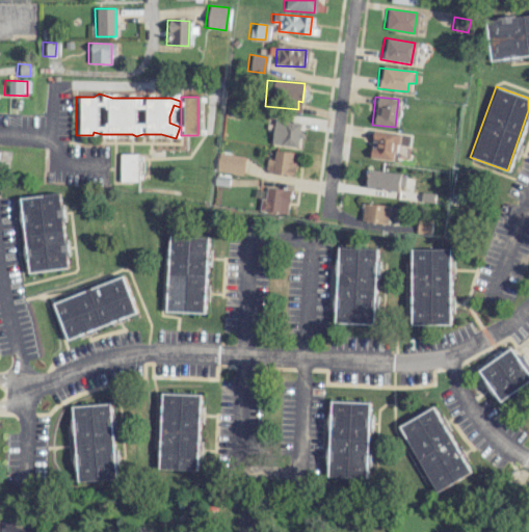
[(295,148),(299,124),(271,120),(267,143),(295,148)]
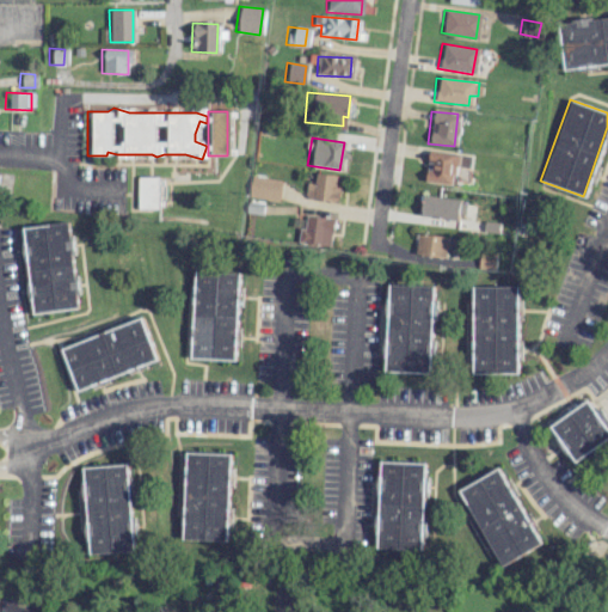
[(449,185),(453,166),(466,169),(468,155),(427,150),(422,182),(449,185)]
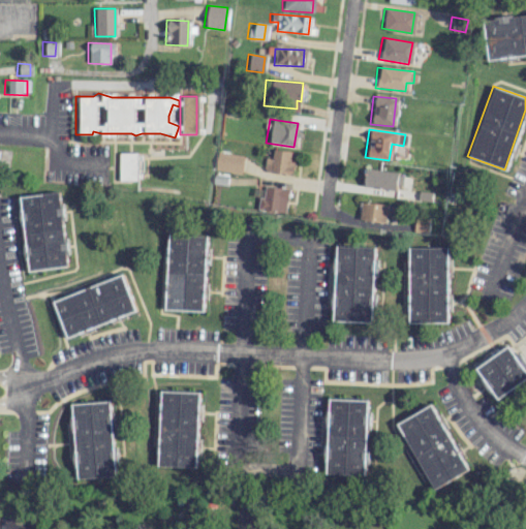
[(288,176),(291,161),(287,161),(288,152),(270,149),(269,159),(263,158),(260,172),(288,176)]
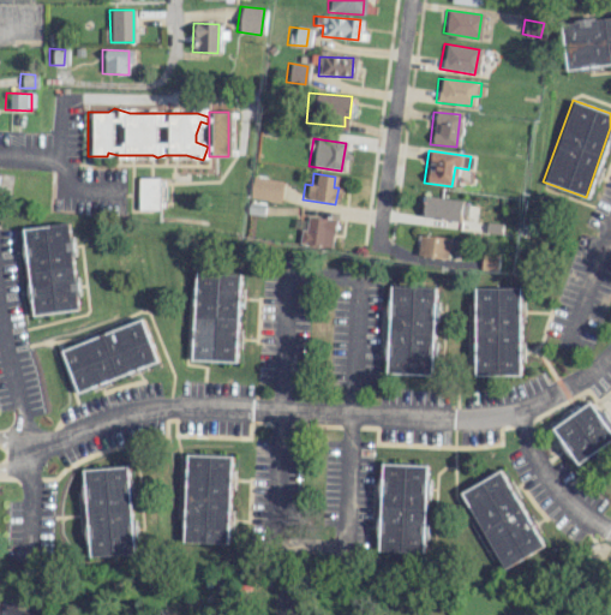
[(249,175),(246,197),(276,202),(280,180),(249,175)]
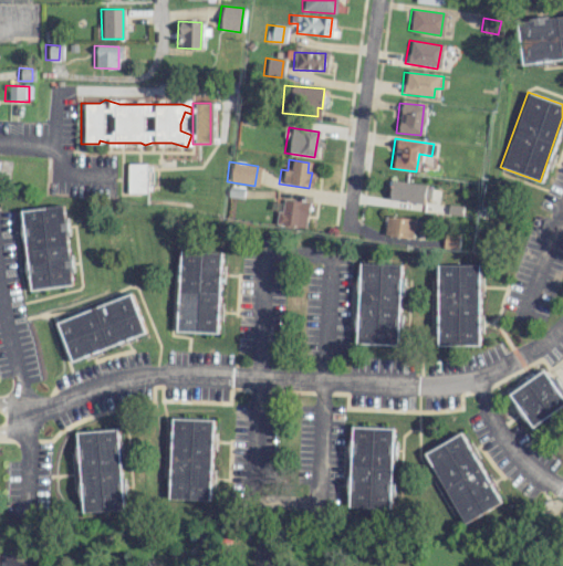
[(143,194),(143,164),(124,164),(123,194),(143,194)]
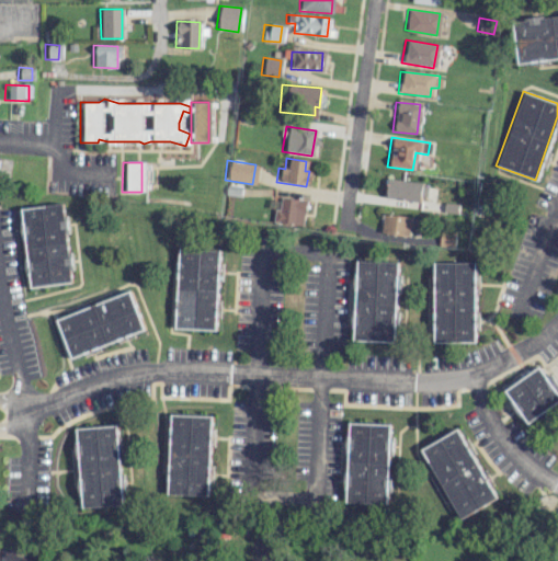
[(383,198),(421,204),(423,184),(386,179),(383,198)]
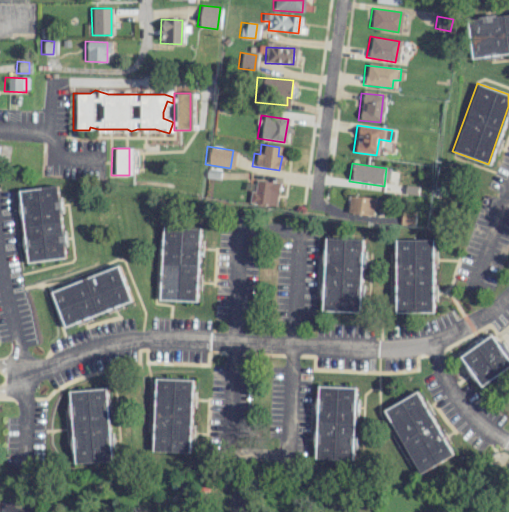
[(204,169),(203,177),(217,179),(218,171),(204,169)]
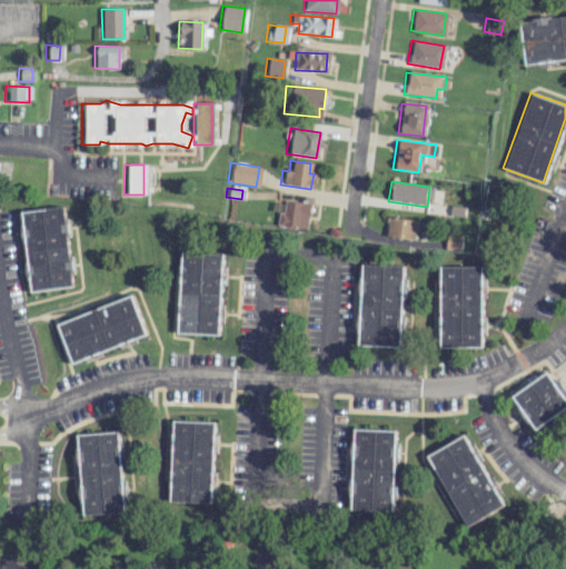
[(275,226),(305,229),(308,203),(281,200),(280,212),(276,212),(275,226)]
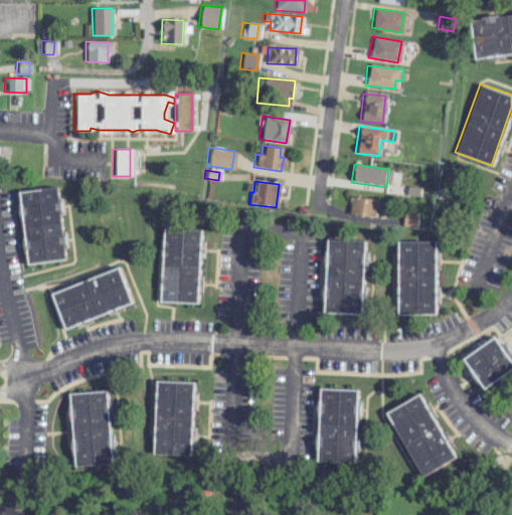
[(55,187),(18,191),(26,264),(63,259),(55,187)]
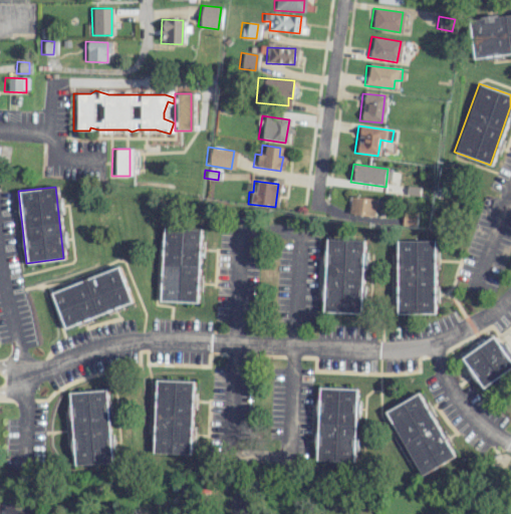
[(371,212),(378,212),(379,199),(347,198),(346,214),(371,216),(371,212)]
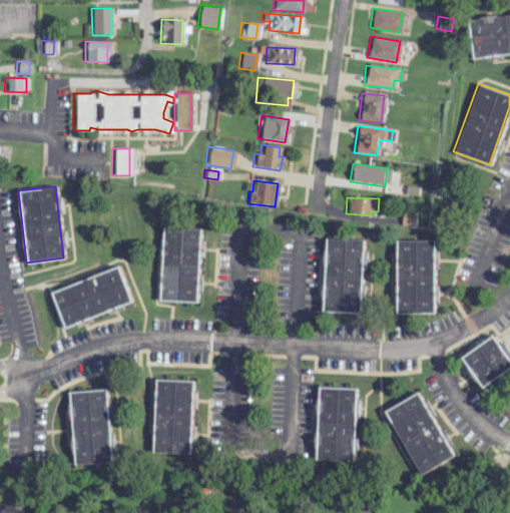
[(413,213),(400,212),(399,225),(412,226),(413,213)]
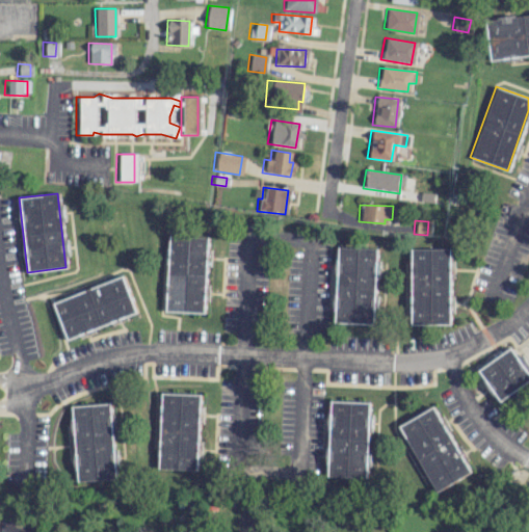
[(167,236),(163,311),(202,313),(206,238),(167,236)]
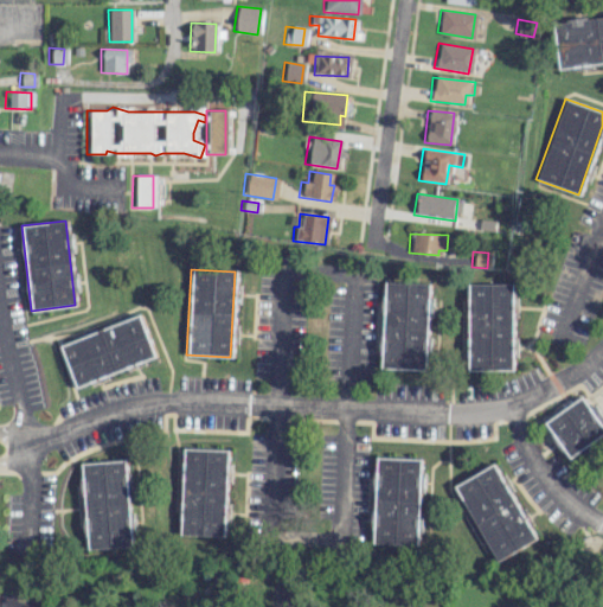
[(384,282),(380,368),(424,370),(428,283),(384,282)]
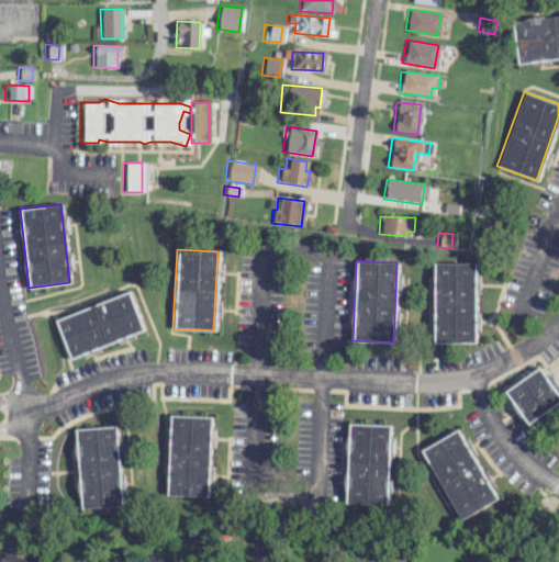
[(433,263),(433,343),(473,343),(473,263),(433,263)]
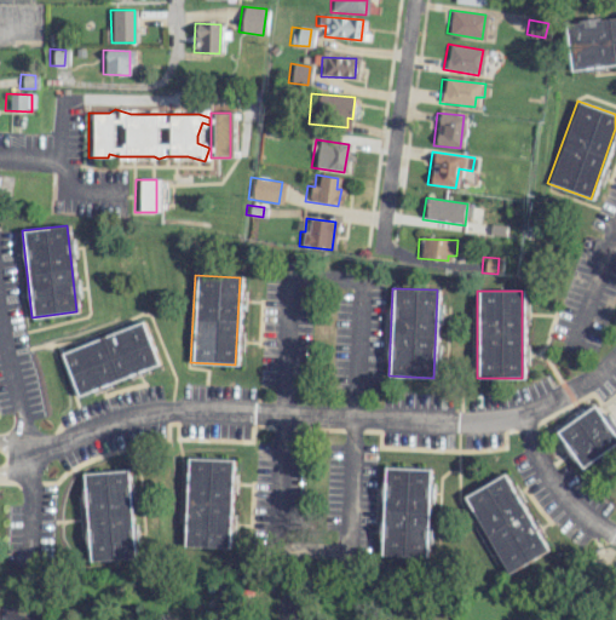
[(140,321),(157,363),(76,395),(61,354),(140,321)]
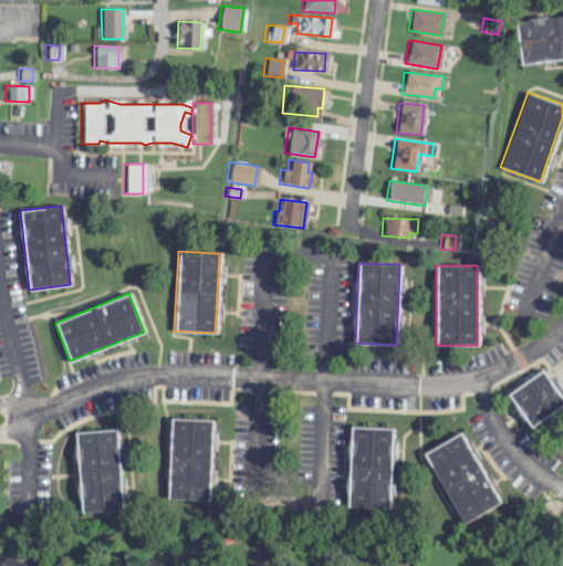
[(507,394),(529,427),(562,404),(562,401),(542,370),(507,394)]
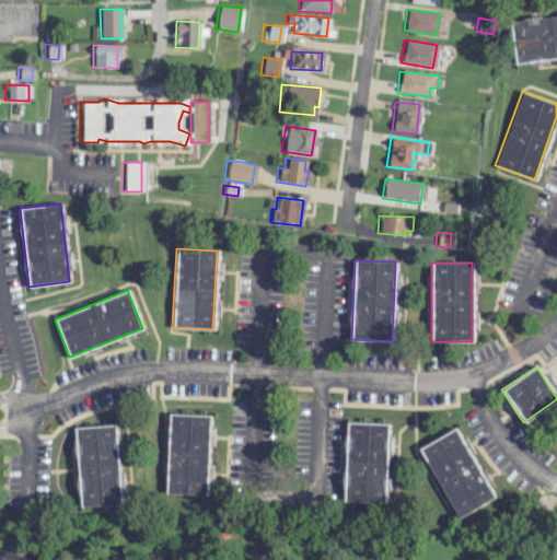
[(167,413),(164,493),(205,496),(209,416),(167,413)]
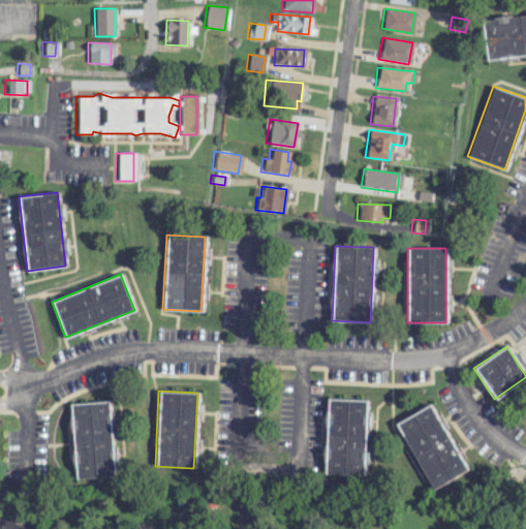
[(328,399),(325,472),(363,474),(366,400),(328,399)]
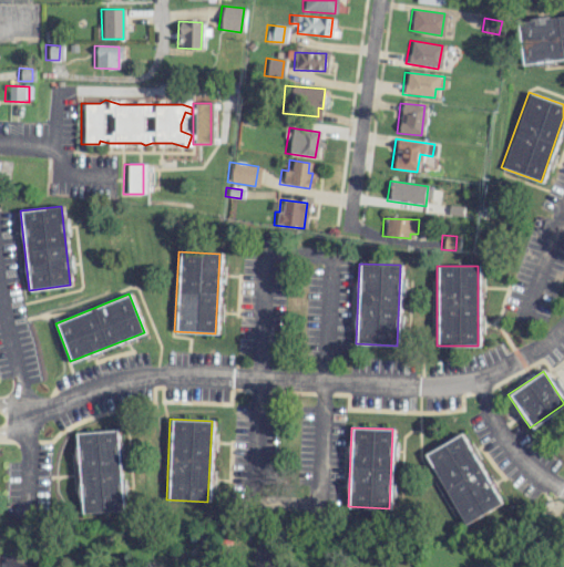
[(115,430),(74,433),(80,513),(122,511),(115,430)]
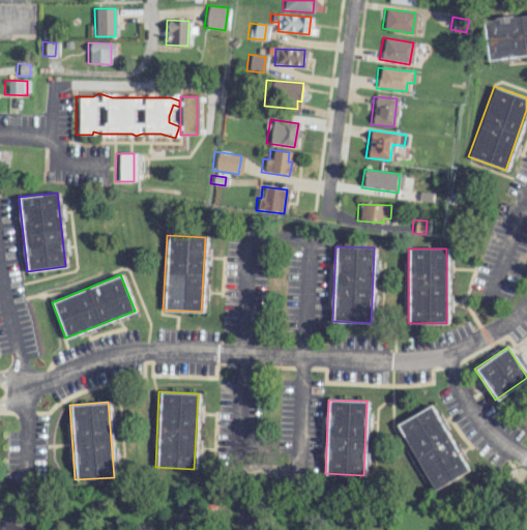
[(430,405),(397,424),(434,490),(468,470),(430,405)]
